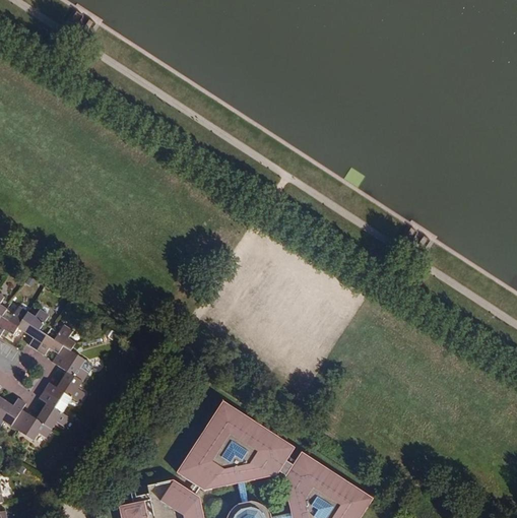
[(4,307),(0,313),(0,329),(1,327),(9,333),(14,325),(21,330),(26,322),(20,318),(25,310),(15,304),(11,312),(4,307)]
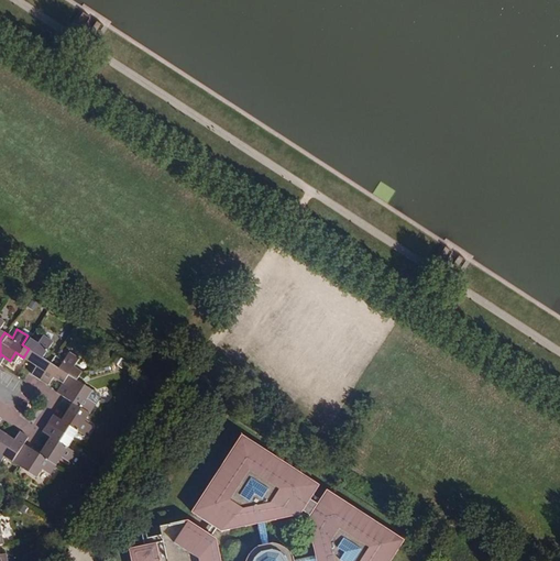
[(36,342),(28,336),(22,344),(29,349),(23,358),(35,365),(29,374),(31,375),(37,380),(54,353),(46,348),(51,340),(42,334),(36,342)]
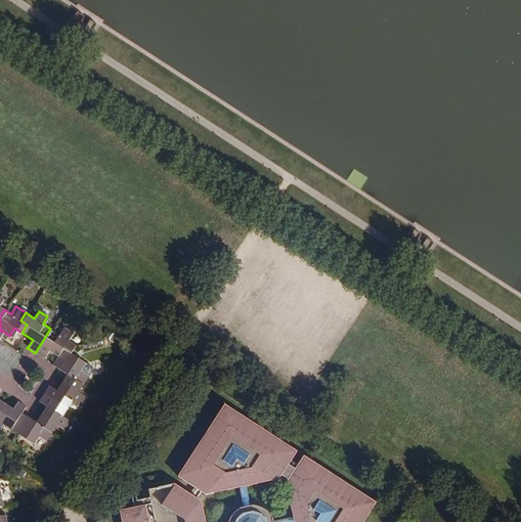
[(58,334),(50,329),(35,353),(41,357),(43,358),(48,350),(56,356),(58,356),(63,349),(70,353),(75,345),(67,340),(72,332),(62,327),(58,334)]
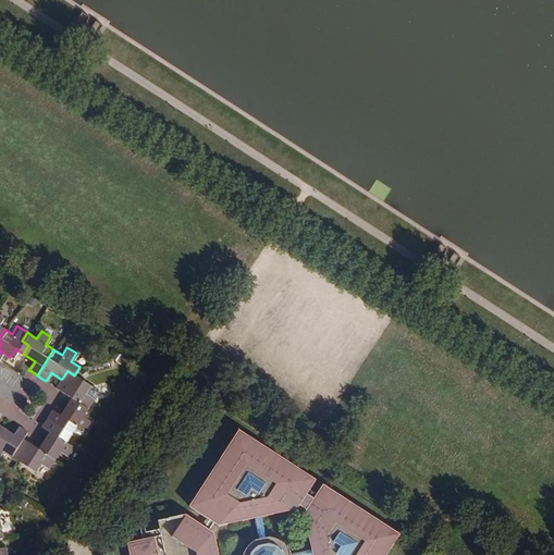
[(72,399),(66,408),(74,412),(79,404),(88,410),(94,401),(87,395),(93,386),(74,375),(68,371),(62,379),(56,389),(62,393),(72,399)]
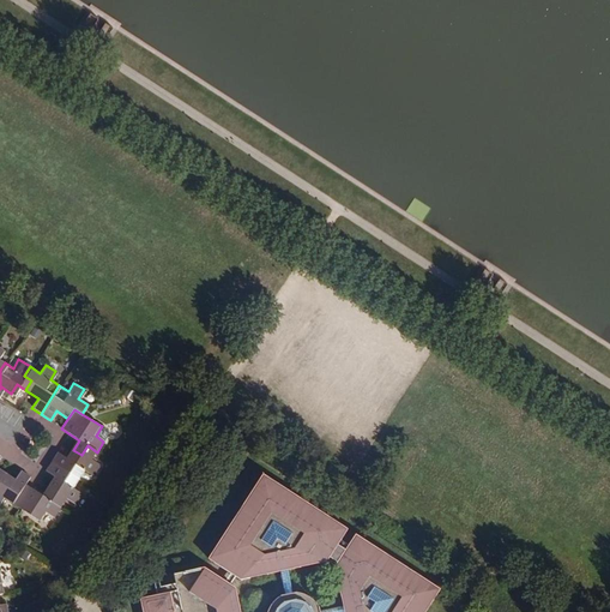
[(82,455),(73,450),(66,461),(56,455),(52,463),(78,481),(84,472),(94,478),(100,467),(91,462),(97,453),(88,445),(82,455)]
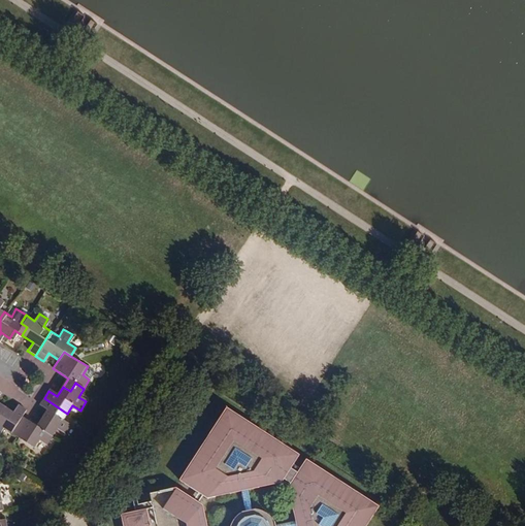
[(46,411),(41,420),(48,424),(43,432),(52,438),(57,430),(64,434),(70,426),(62,421),(67,414),(44,398),(40,403),(39,406),(46,411)]
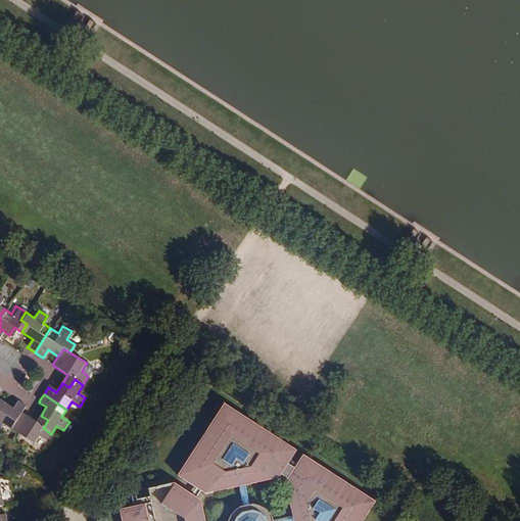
[(11,431),(21,415),(27,409),(20,405),(18,403),(13,410),(4,403),(0,409),(0,431),(3,426),(11,431)]
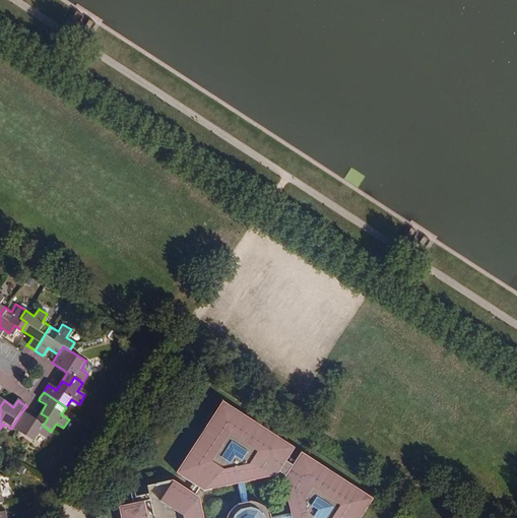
[(216,408),(225,414),(232,405),(222,400),(216,408)]
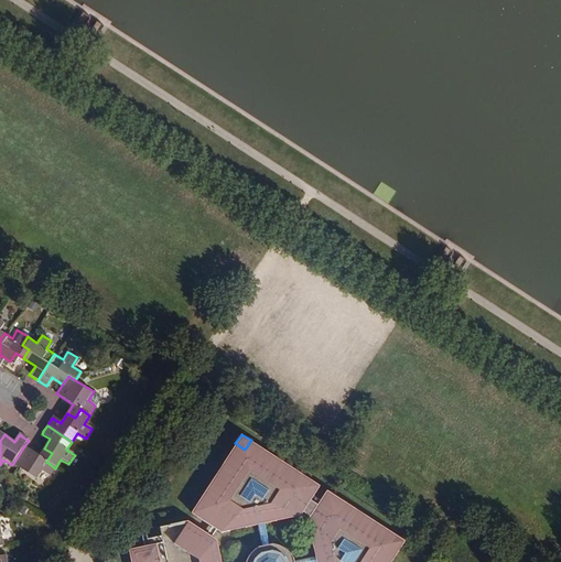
[(315,504),(309,499),(315,488),(298,477),(301,473),(251,440),(245,450),(235,443),(213,477),(217,481),(196,515),(222,531),(257,523),(261,543),(258,544),(254,548),(250,552),(248,557),(246,561),(222,561),(217,538),(189,519),(160,526),(162,535),(161,535),(162,540),(146,543),(130,547),(133,561),(260,561),(262,560),(271,558),(271,561),(314,561),(316,561),(315,561),(387,561),(397,548),(387,541),(392,532),(343,499),(340,504),(322,493),(315,504)]
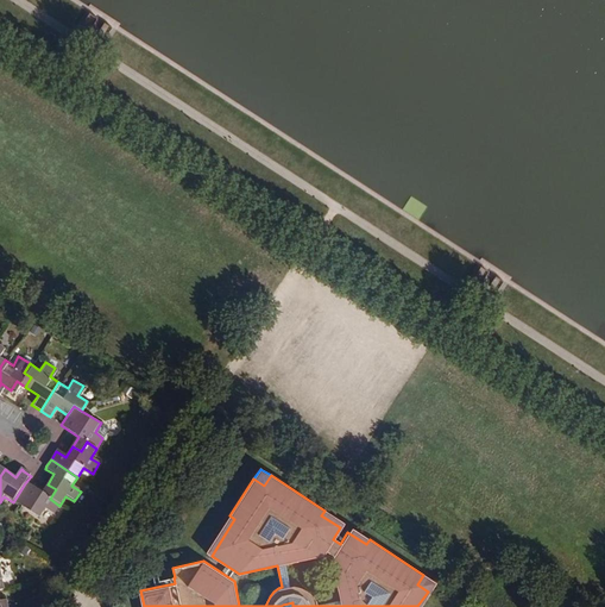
[(61,506),(60,506),(50,499),(56,489),(48,485),(45,482),(39,492),(31,487),(25,483),(13,502),(20,507),(39,519),(45,512),(54,517),(61,506)]
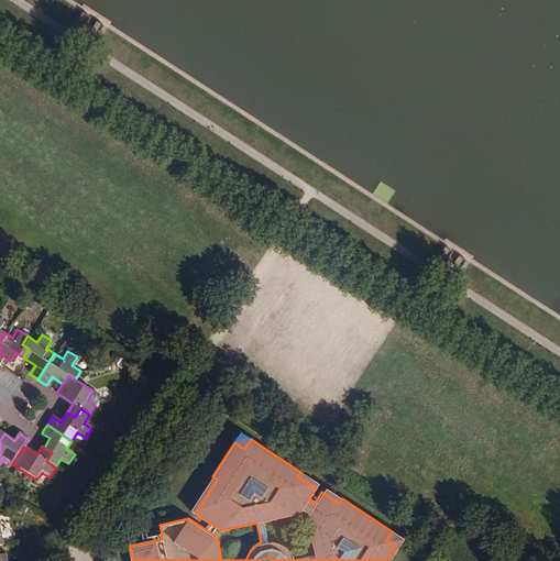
[(300,472),(297,476),(315,487),(318,483),(300,472)]
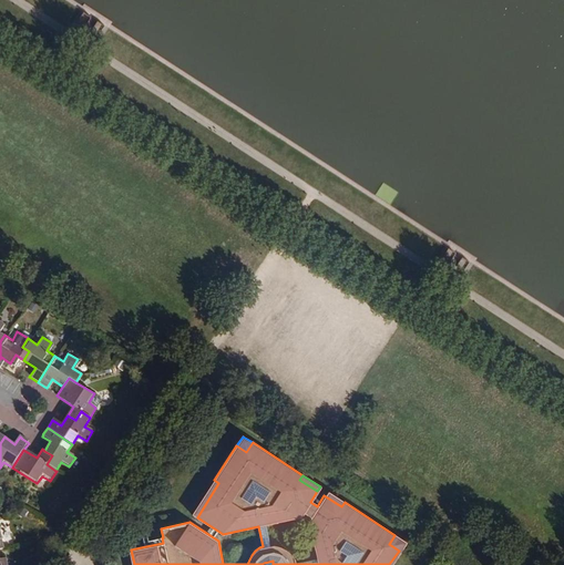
[(197,517),(218,483),(214,480),(193,514),(197,517)]
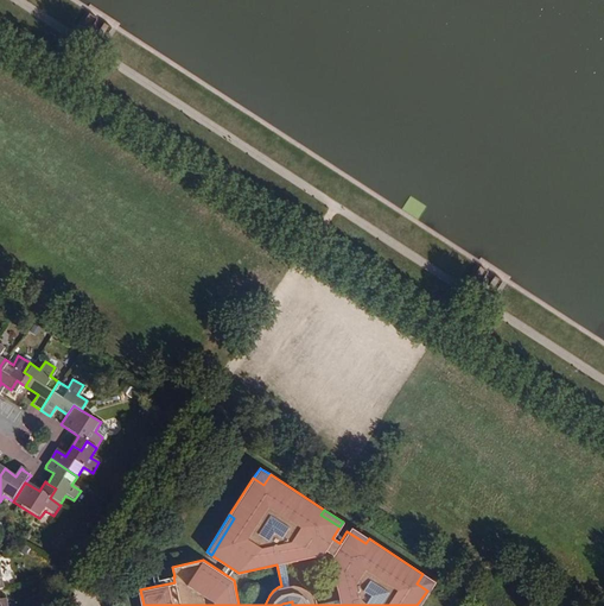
[(347,531),(366,543),(369,538),(350,526),(347,531)]
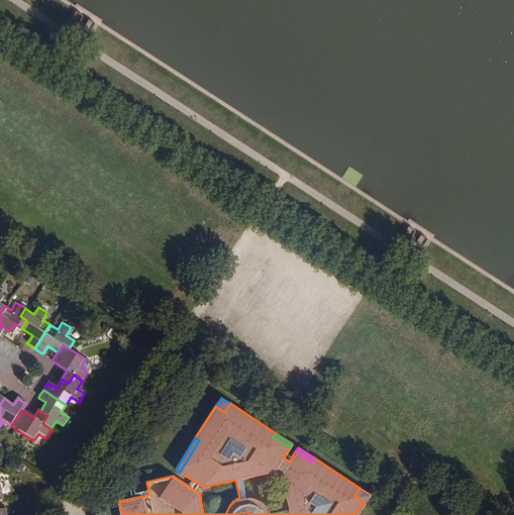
[(354,496),(364,502),(369,494),(360,488),(354,496)]
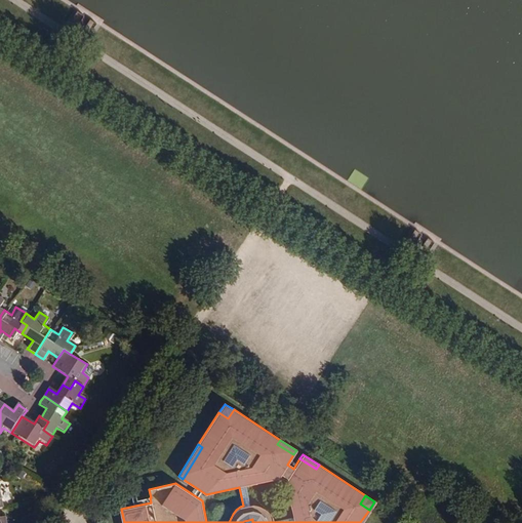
[(150,497),(134,500),(135,506),(151,503),(150,497)]
